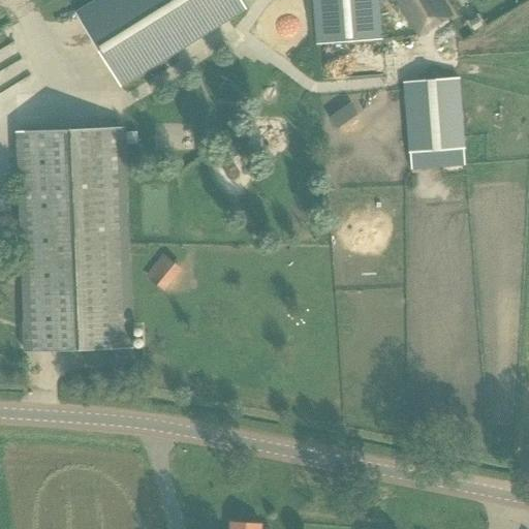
[(122,87),(246,9),(240,0),(102,0),(78,16),(122,87)]
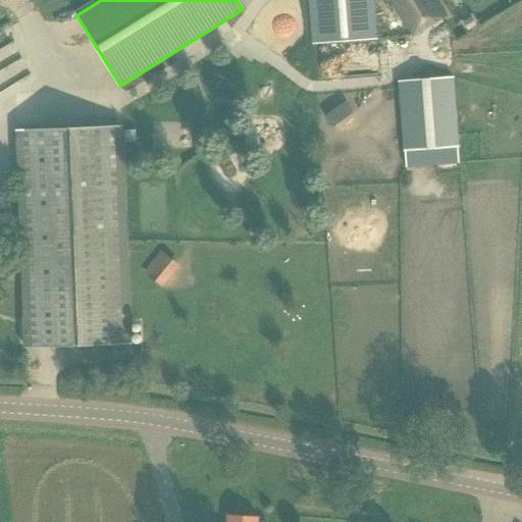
[(372,0),(309,0),(313,44),(376,39),(372,0)]
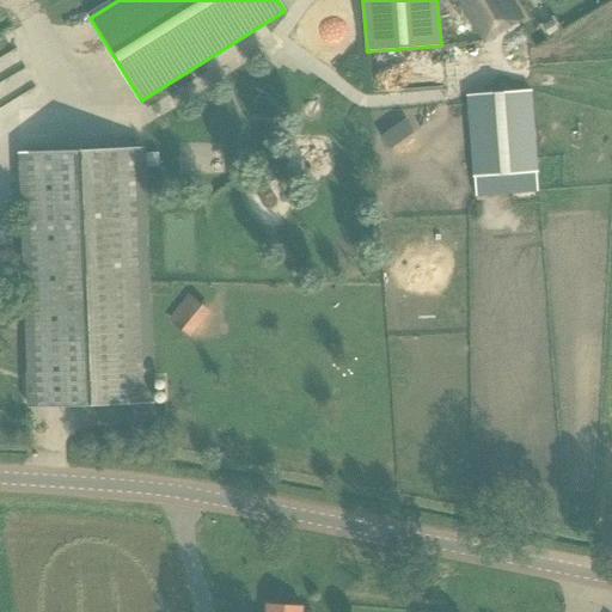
[(516,22),(503,0),(483,0),(478,4),(475,0),(460,0),(485,41),(516,22)]
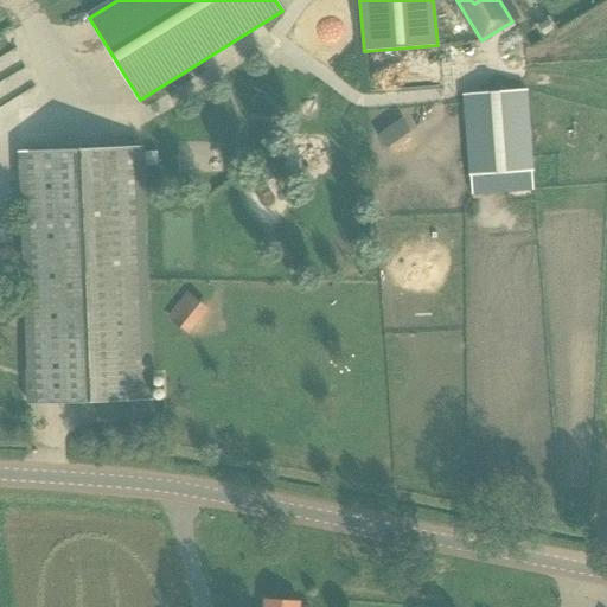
[(536,170),(528,90),(464,95),(470,176),(536,170)]
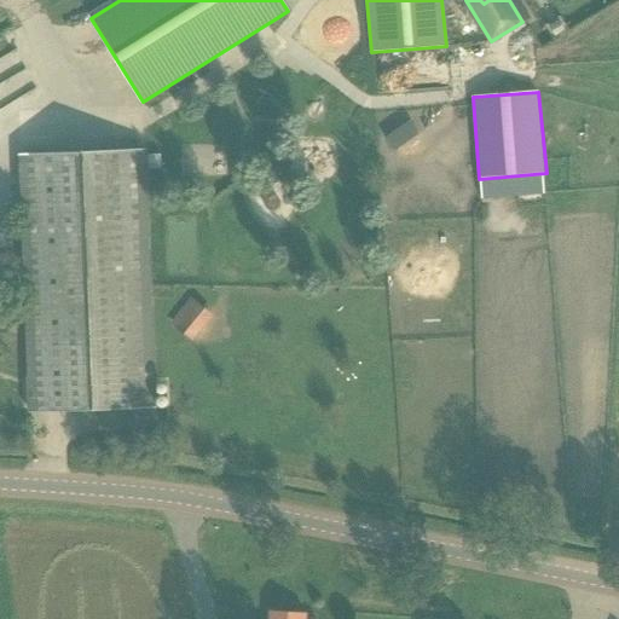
[(144,151),(19,156),(29,412),(155,408),(144,151)]
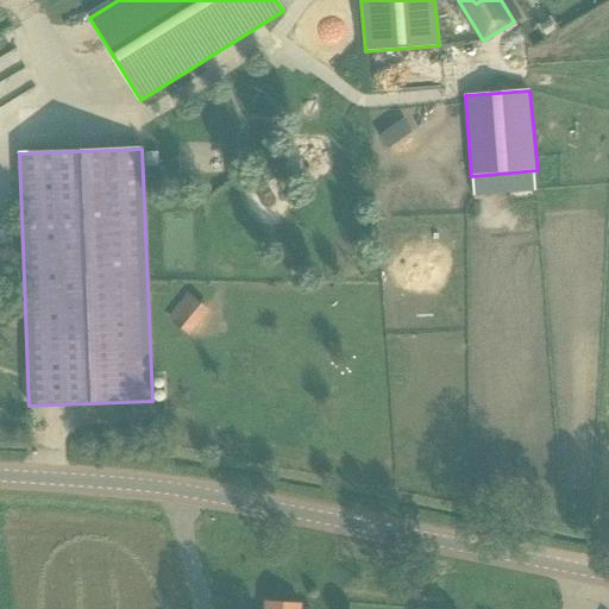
[(186,294),(169,320),(192,334),(208,308),(186,294)]
